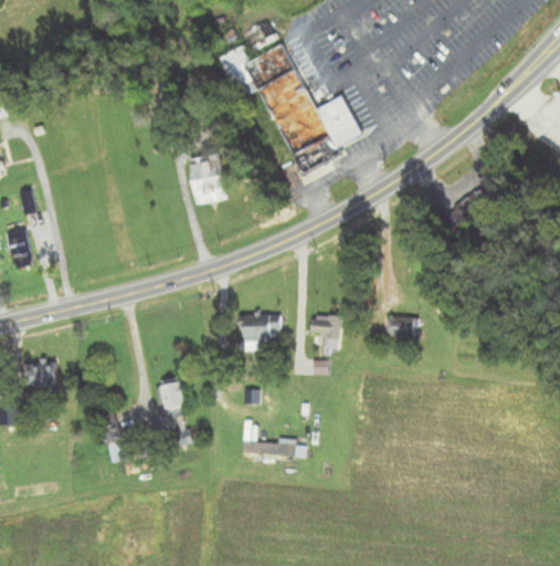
[(361,136),(342,95),(324,104),(312,76),(302,81),(282,40),(247,55),(243,45),(217,58),(232,91),(243,85),(245,90),(257,85),(298,175),(342,155),(338,146),(361,136)]
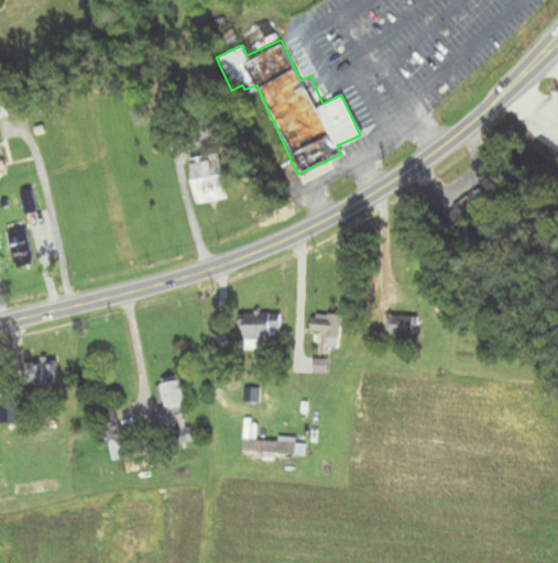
[(221,158),(189,162),(195,202),(226,199),(221,158)]
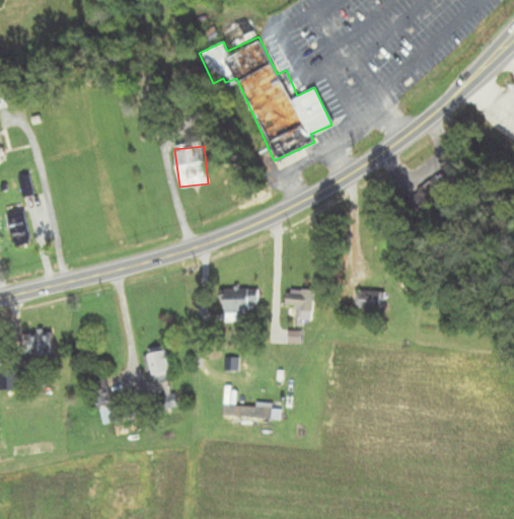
[(21,196),(31,194),(27,174),(17,176),(21,196)]
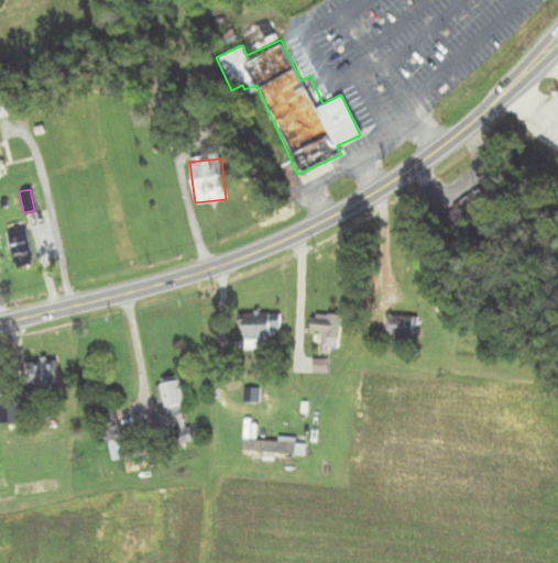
[(25,229),(6,232),(11,265),(30,263),(25,229)]
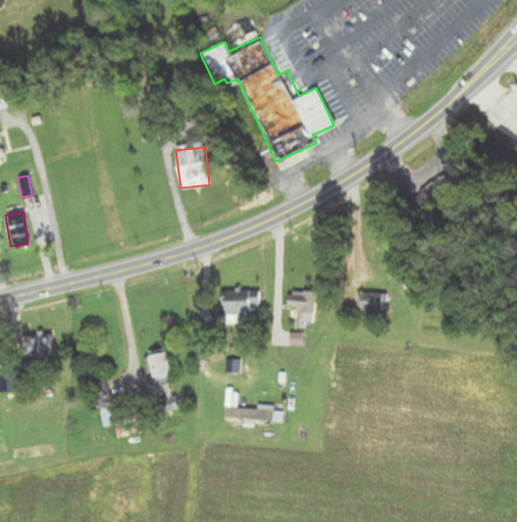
[(258,291),(220,291),(220,309),(258,309),(258,291)]
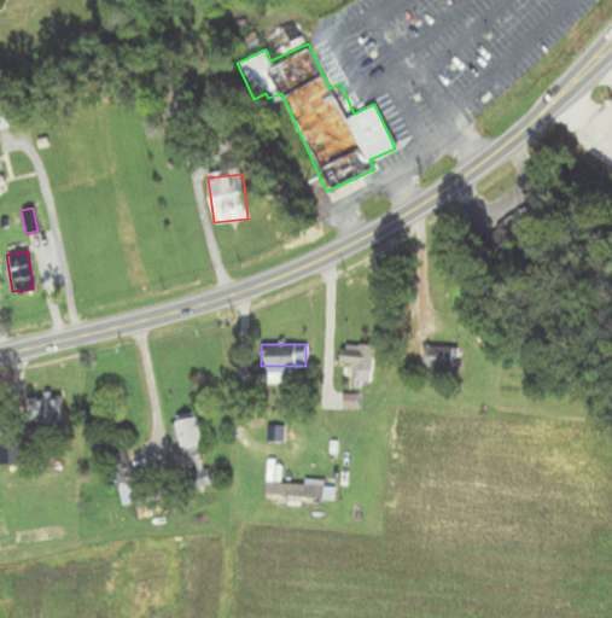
[(339,362),(357,363),(357,369),(369,369),(371,345),(341,344),(339,362)]
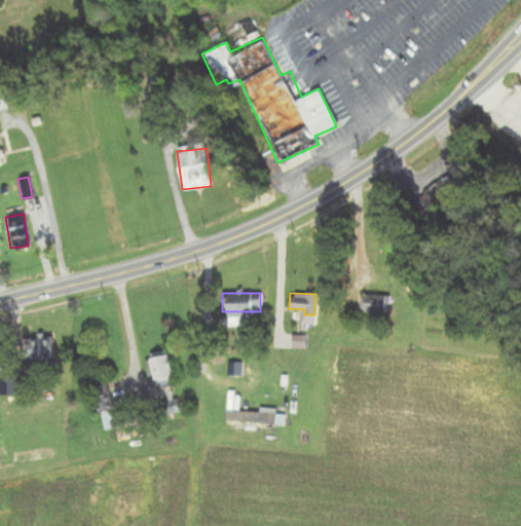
[(362,311),(385,313),(386,295),(363,294),(362,311)]
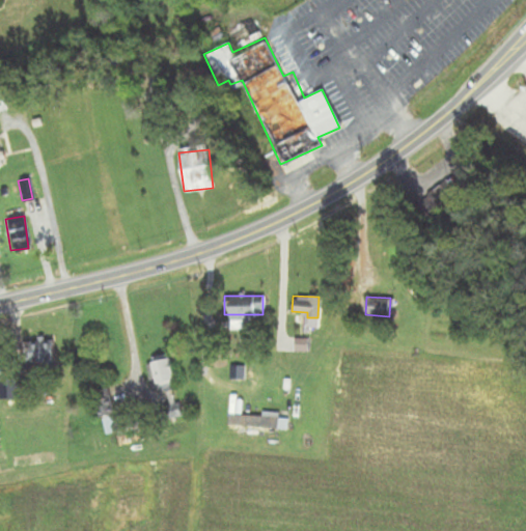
[(53,366),(52,341),(23,341),(23,366),(53,366)]
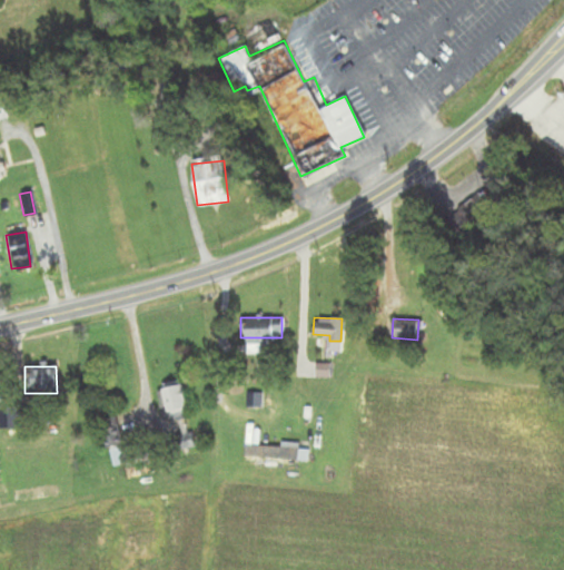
[(186,419),(185,386),(158,387),(159,420),(186,419)]
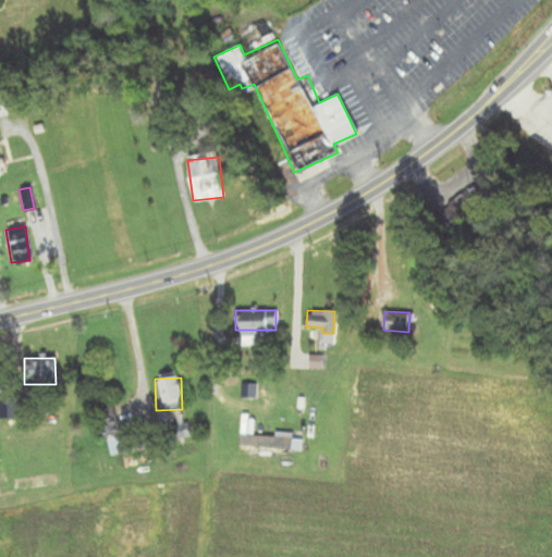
[(130,452),(125,434),(106,438),(109,456),(130,452)]
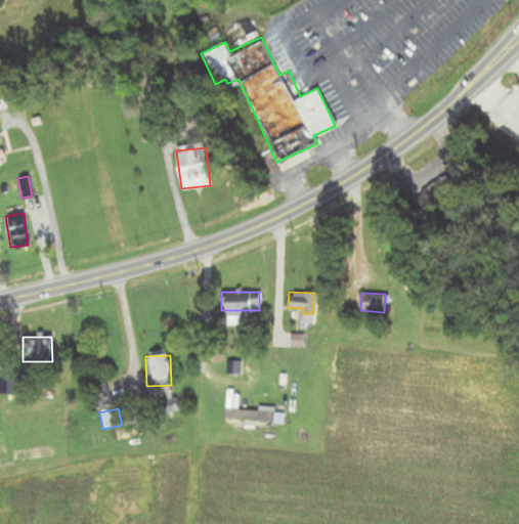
[(271,421),(271,410),(224,410),(224,421),(271,421)]
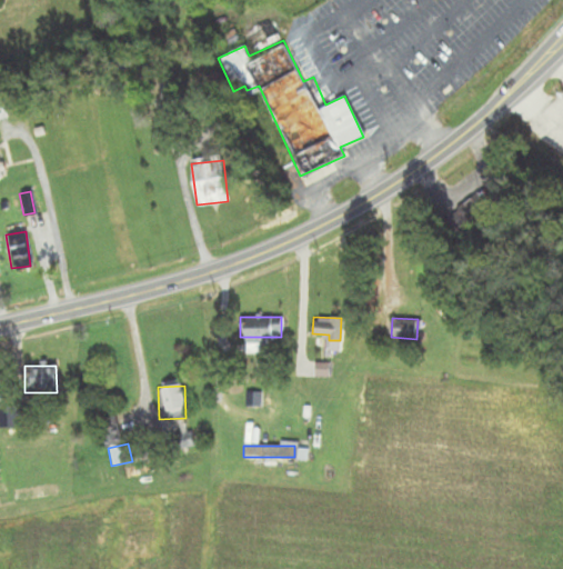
All buildings are outlined.
